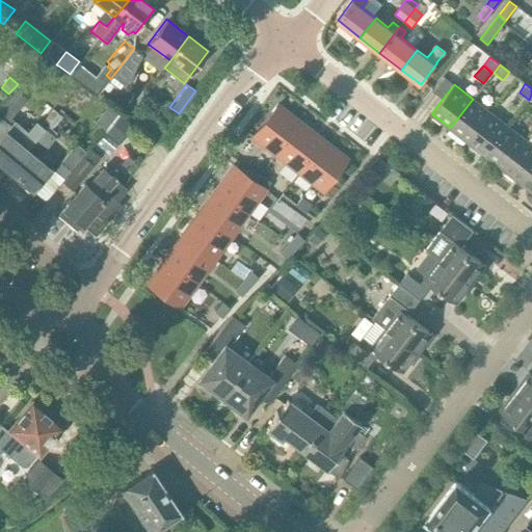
[(16,89),(0,107),(0,115),(7,122),(10,117),(24,102),(26,99),(16,89)]
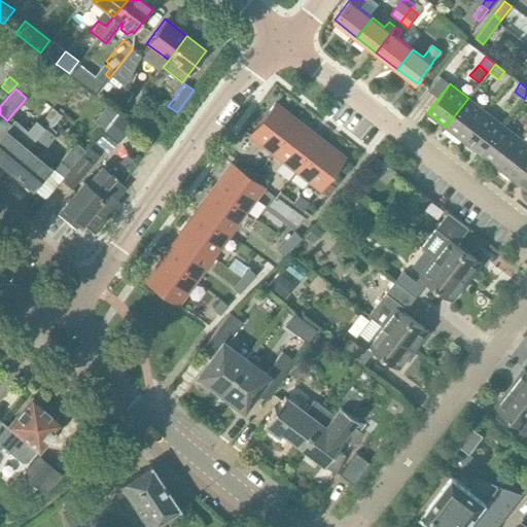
[(463,140),(486,111),(468,98),(446,127),(463,140)]
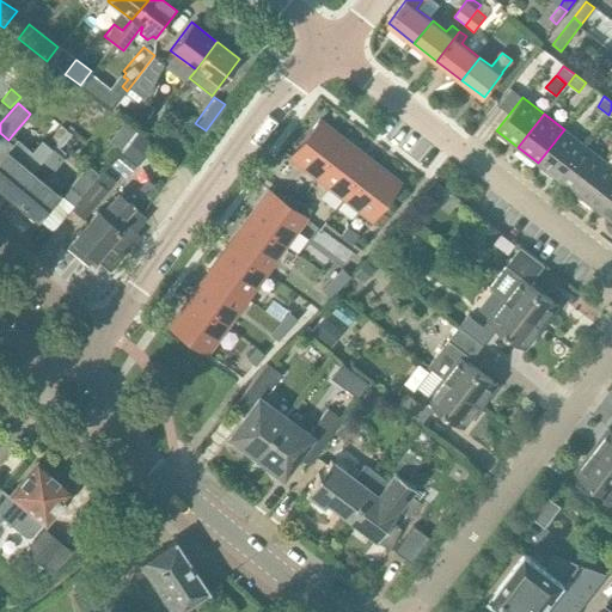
[(319,121),(291,158),(317,178),(346,141),(319,121)]
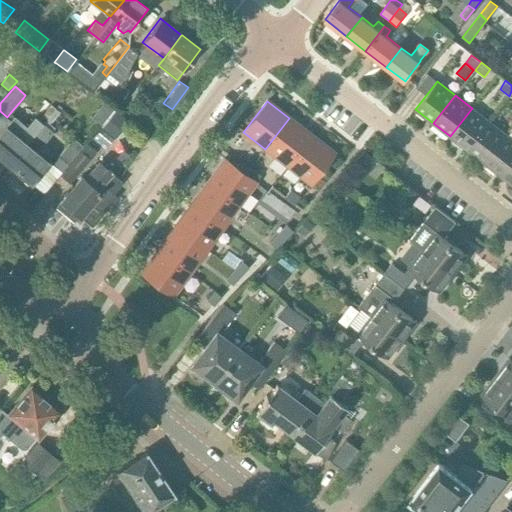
[(467,150),(489,121),(472,108),(450,136),(467,150)]
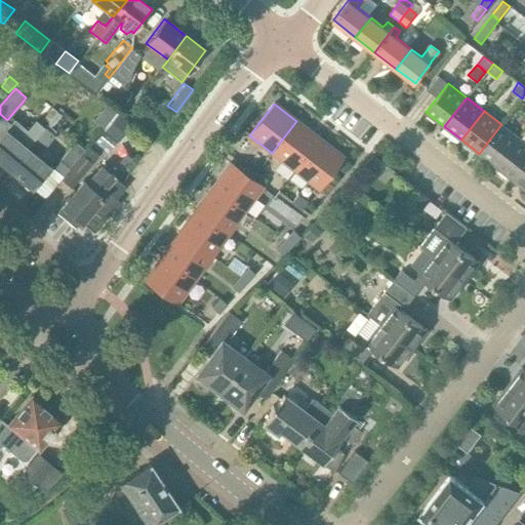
[(5,130),(0,135),(0,163),(9,170),(27,149),(45,126),(36,118),(27,129),(14,119),(5,130)]
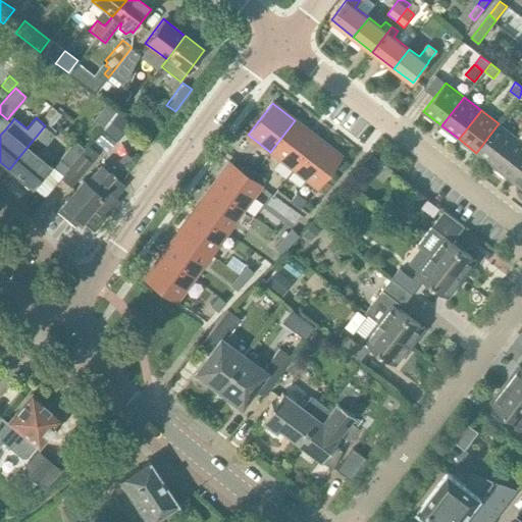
[(295,120),(270,152),(293,169),(317,138),(295,120)]
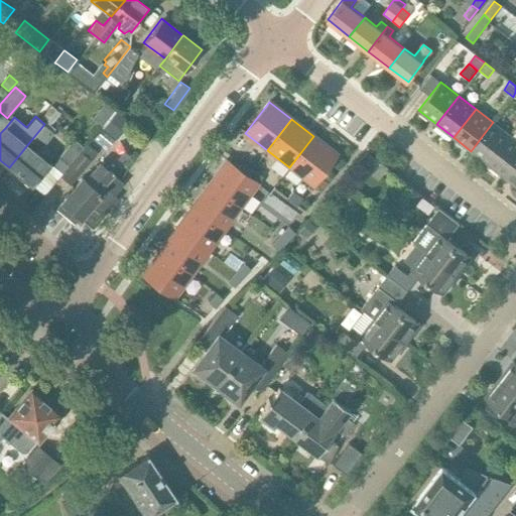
[(488,164),(511,136),(493,122),(471,151),(488,164)]
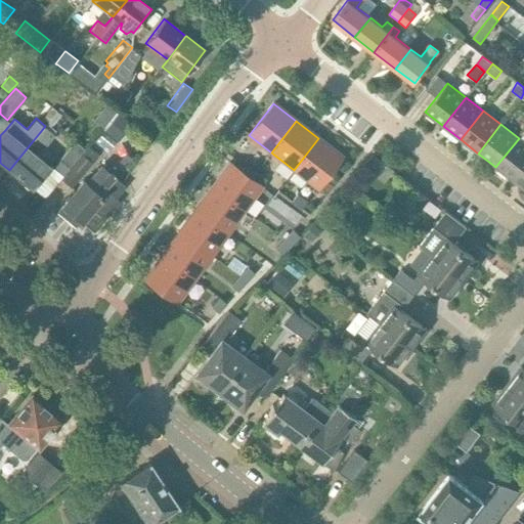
[(27,148),(9,170),(31,188),(32,187),(49,167),(36,156),(54,133),(45,126),(27,148)]
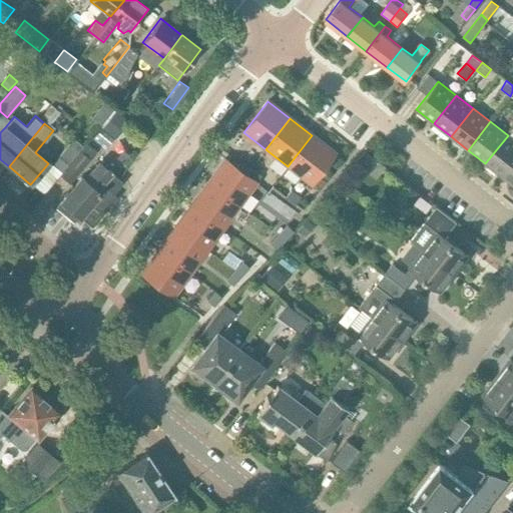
[(100,128),(94,136),(107,146),(113,139),(100,128)]
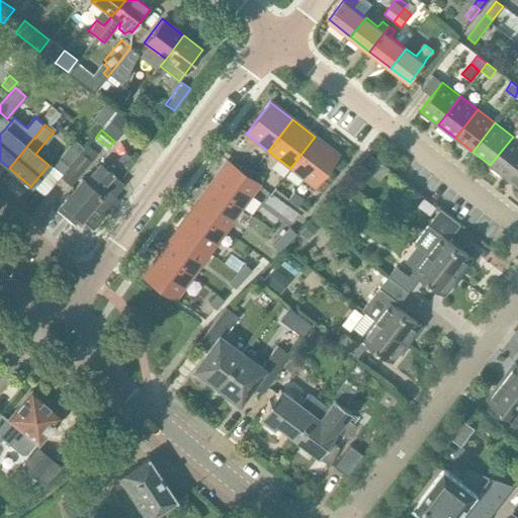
[(315,137),(290,168),(296,173),(313,186),(337,155),(321,142),(315,137)]
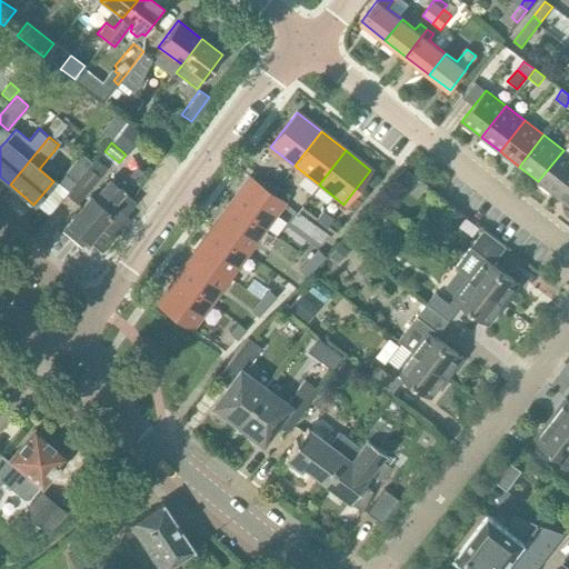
[(558,196),(568,180),(568,153),(563,150),(538,181),(558,196)]
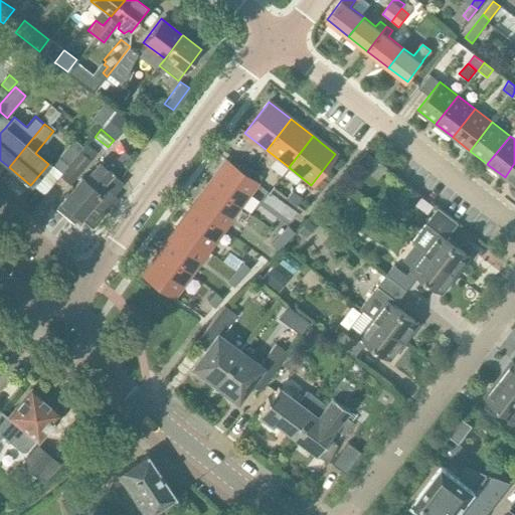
[(67,166),(79,152),(79,151),(81,149),(71,141),(57,157),(67,166)]
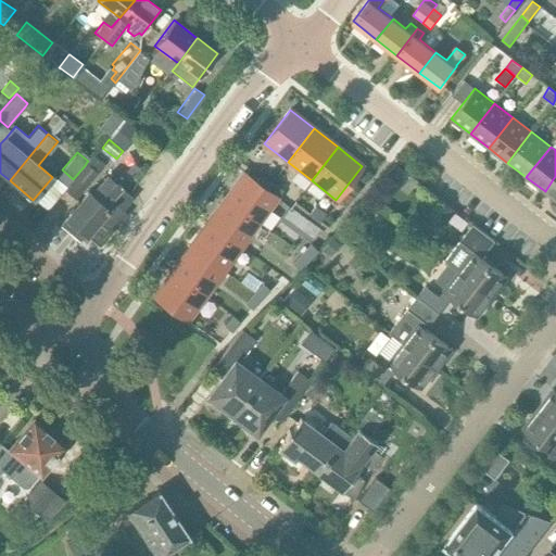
[(86,164),(73,179),(74,179),(64,190),(74,199),(100,169),(102,165),(92,158),(87,164),(86,164)]
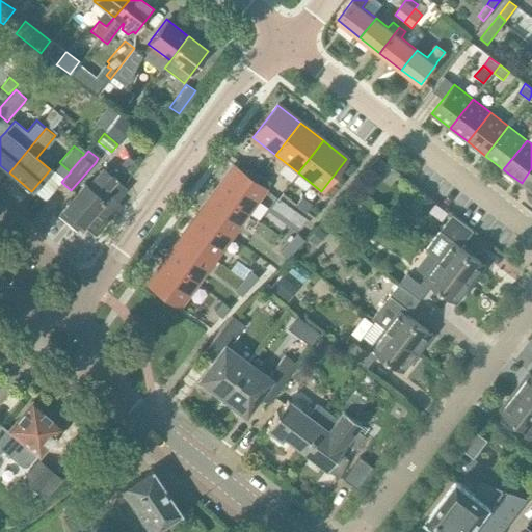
[(127,156),(120,164),(127,170),(134,162),(127,156)]
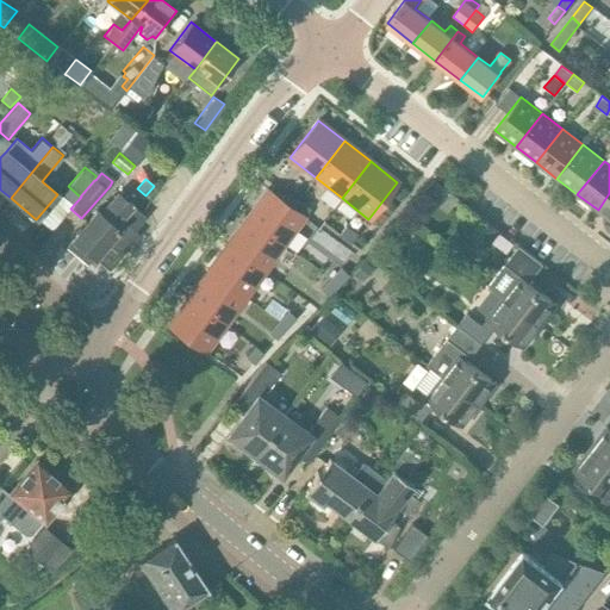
[(435,205),(446,191),(434,181),(423,197),(435,205)]
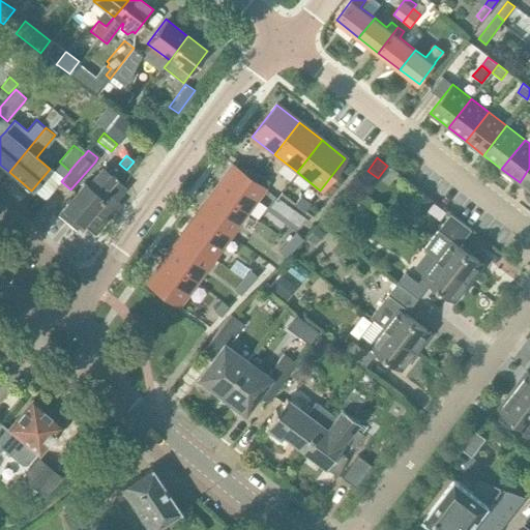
[(231,165),(213,189),(246,213),(264,189),(254,181),(243,174),(231,165)]
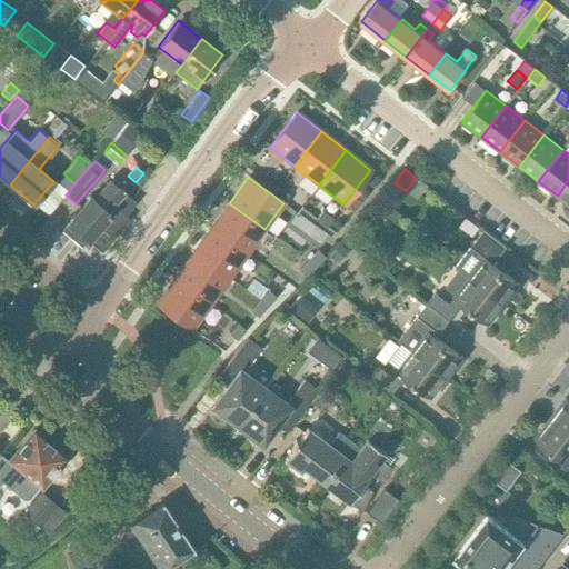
[(136,202),(109,180),(92,200),(89,197),(66,225),(63,230),(82,246),(89,240),(102,252),(130,220),(126,216),(136,202)]
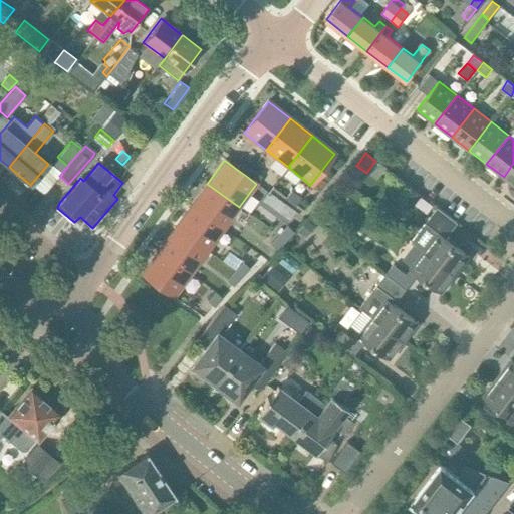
[(241,163),(237,167),(246,174),(250,169),(241,163)]
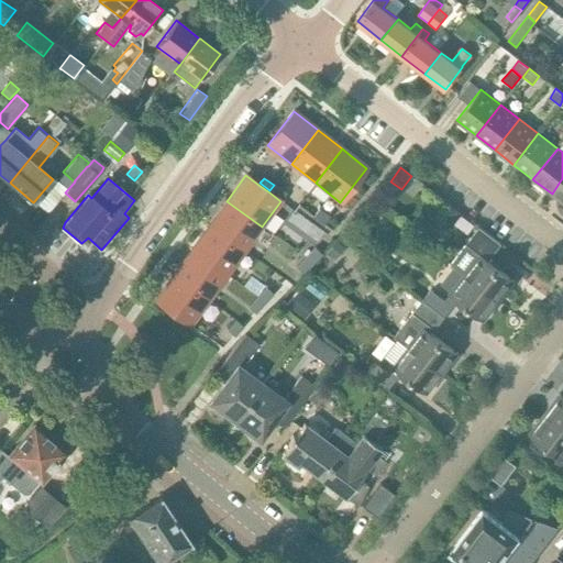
[(562,178),(552,194),(562,202),(562,178)]
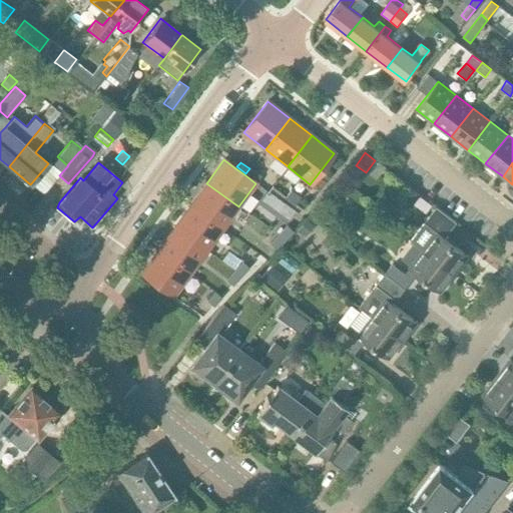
[(249,168),(245,173),(254,180),(259,175),(249,168)]
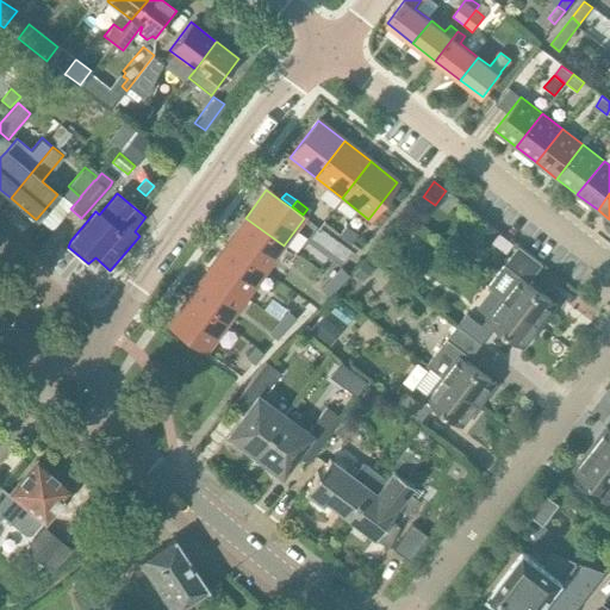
[(246,218),(226,244),(263,273),(284,246),(246,218)]
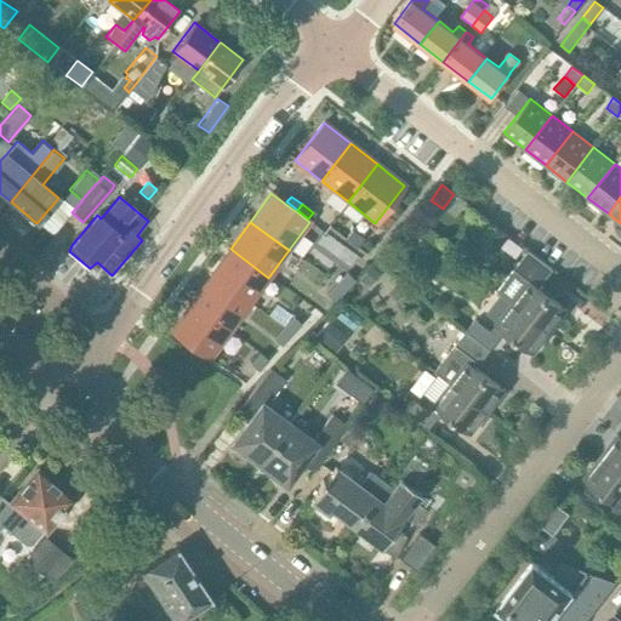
[(351,231),(346,239),(358,246),(363,239),(351,231)]
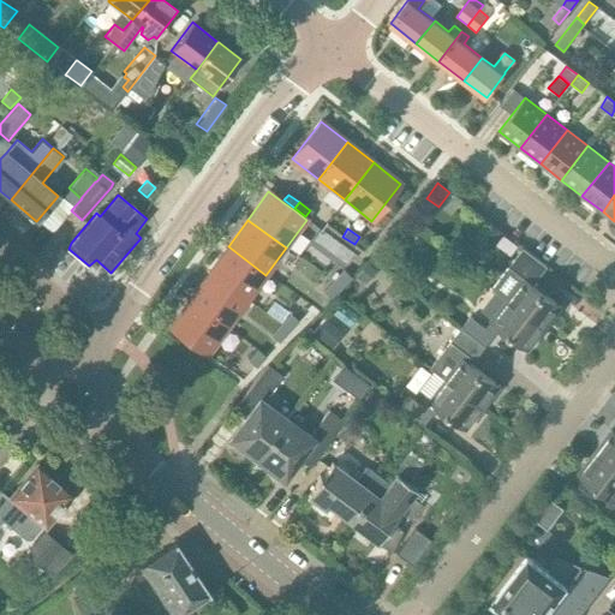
[(228,246),(208,274),(246,302),(266,275),(228,246)]
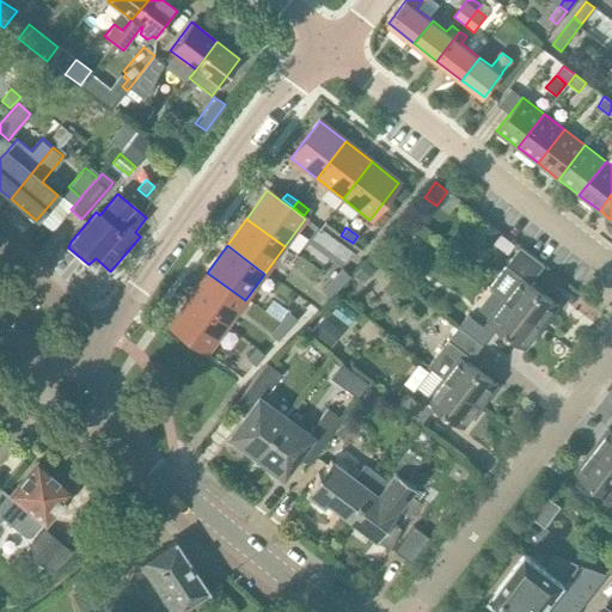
[(490,287),(506,298),(543,328),(560,305),(531,283),(544,265),(520,248),(512,258),(490,287)]
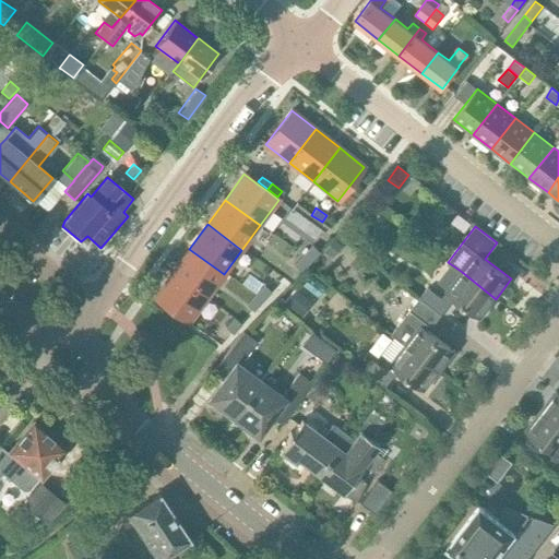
[(333,238),(323,250),(332,258),(342,246),(333,238)]
